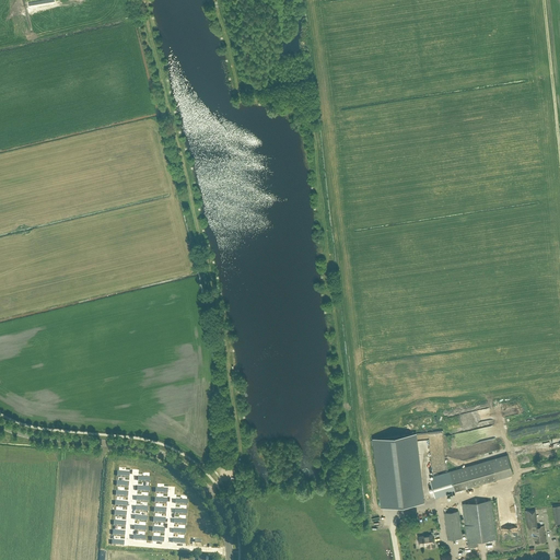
[(506,454),(462,467),(467,487),(512,474),(506,454)]
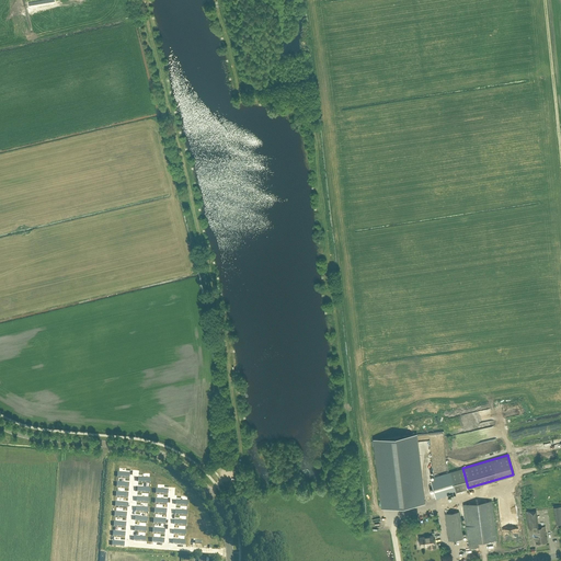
[(435,497),(466,489),(460,469),(430,478),(435,497)]
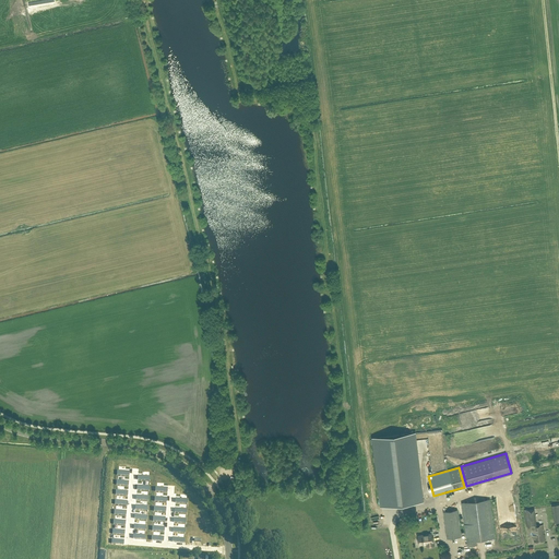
[(443,510),(447,537),(461,536),(461,534),(464,534),(464,531),(461,531),(459,508),(443,510)]
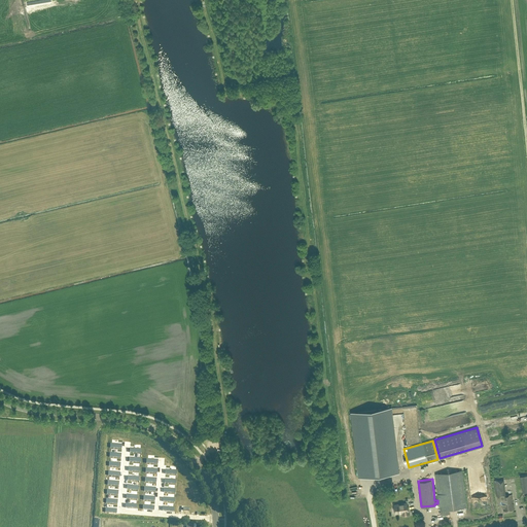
[(512,494),(505,495),(503,479),(494,481),(496,496),(501,496),(503,512),(514,510),(512,494)]
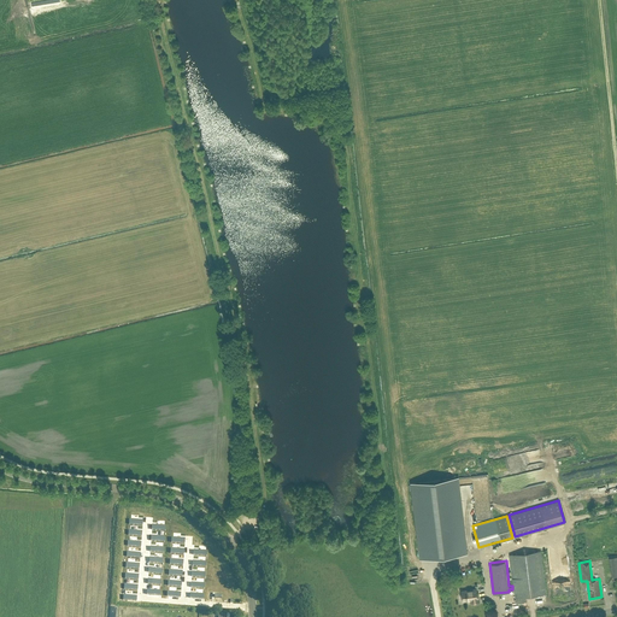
[(470,600),(470,603),(480,601),(479,597),(477,597),(476,588),(469,589),(469,591),(460,591),(462,601),(470,600)]
